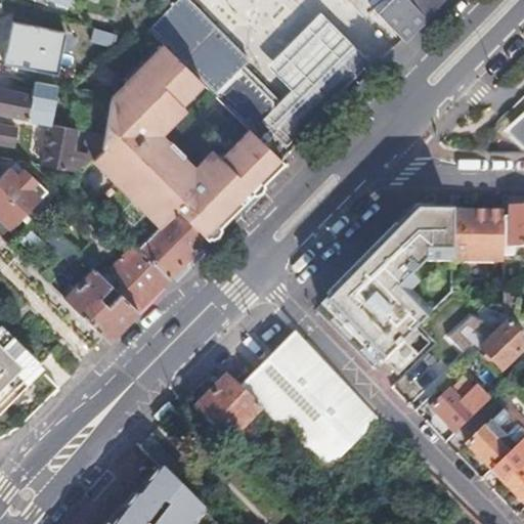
[(281,161),(376,67),(322,14),(268,68),(292,91),(279,103),(243,68),(251,60),(189,0),(179,0),(149,30),(165,45),(208,88),(248,128),(281,161)]
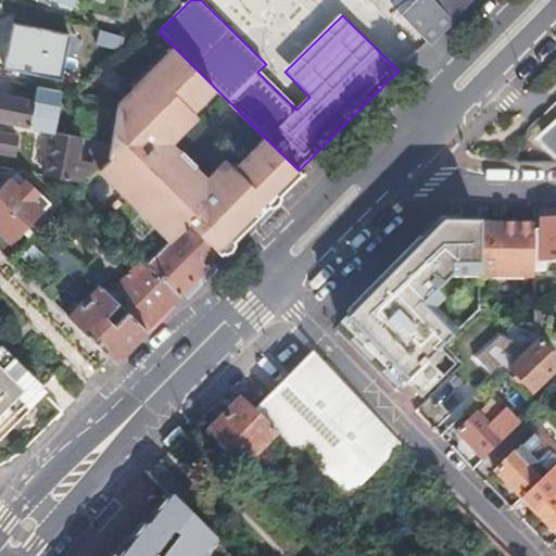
[(433,0),(406,0),(396,9),(426,42),(450,19),(433,0)]
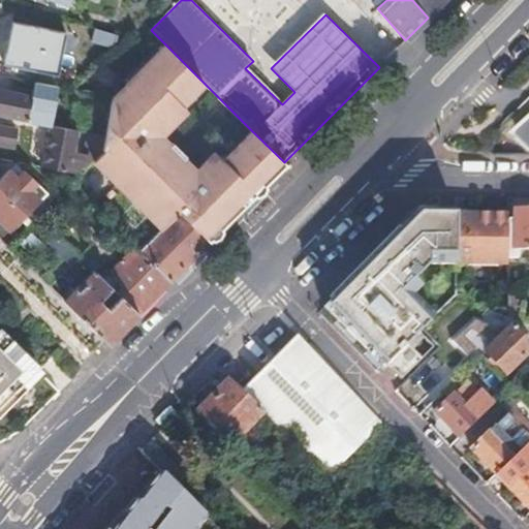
[(412,0),(428,18),(444,0),(412,0)]
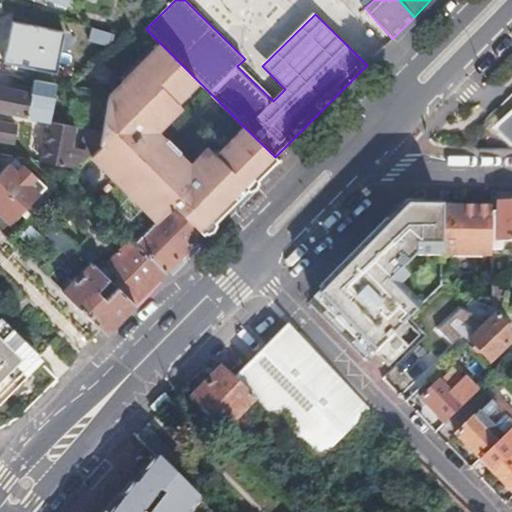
[(12,20),(4,58),(56,68),(64,30),(12,20)]
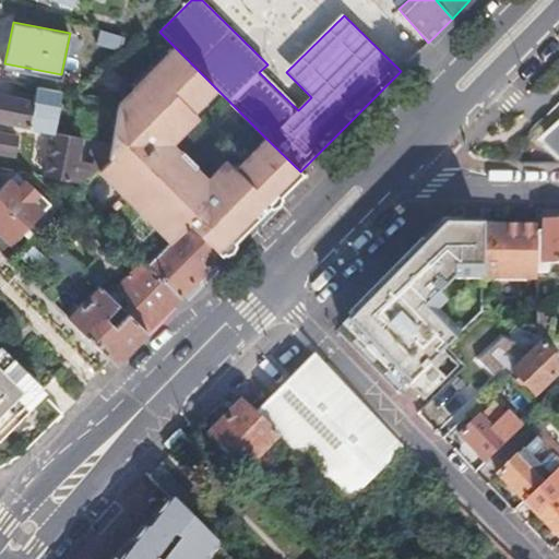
[(138,90),(128,99),(126,102),(118,100),(114,125),(111,141),(108,158),(98,168),(170,240),(188,222),(219,253),(236,237),(300,171),(264,137),(235,166),(226,157),(206,177),(175,145),(202,119),(198,116),(222,94),(176,48),(134,86),(138,90)]
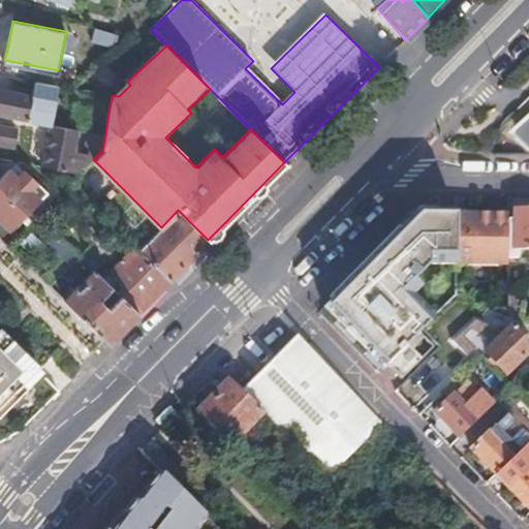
[(0,89),(0,112),(27,117),(27,121),(48,124),(55,84),(34,81),(33,89),(13,86),(12,91),(0,89)]
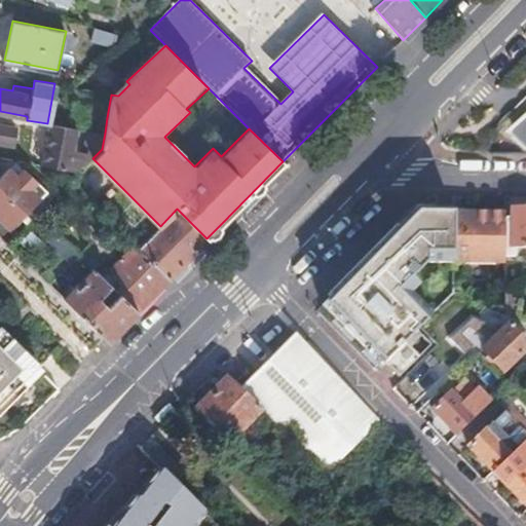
[(525,115),(517,125),(525,135),(525,115)]
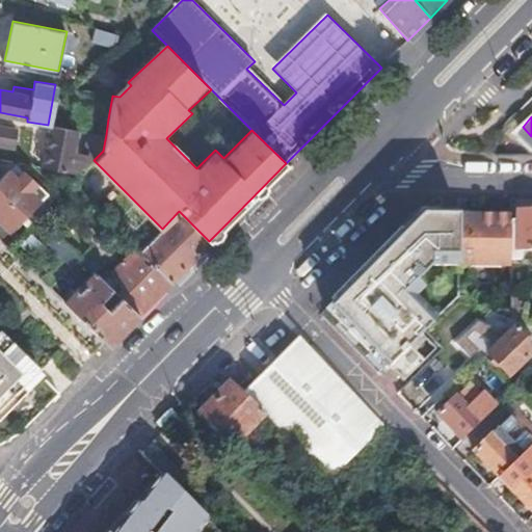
[(49,125),(42,168),(79,175),(94,160),(77,148),(80,130),(49,125)]
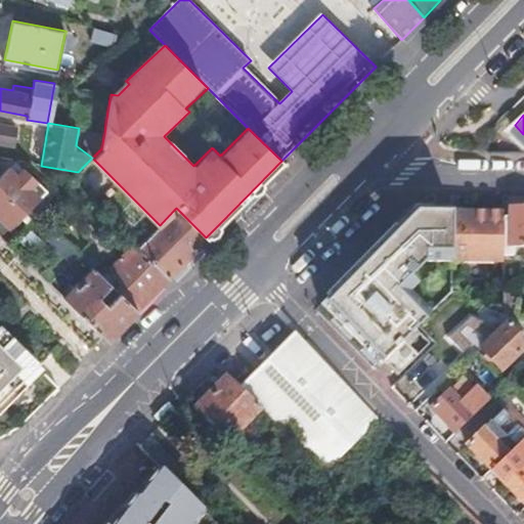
[(0,125),(0,139),(9,141),(12,127),(0,125)]
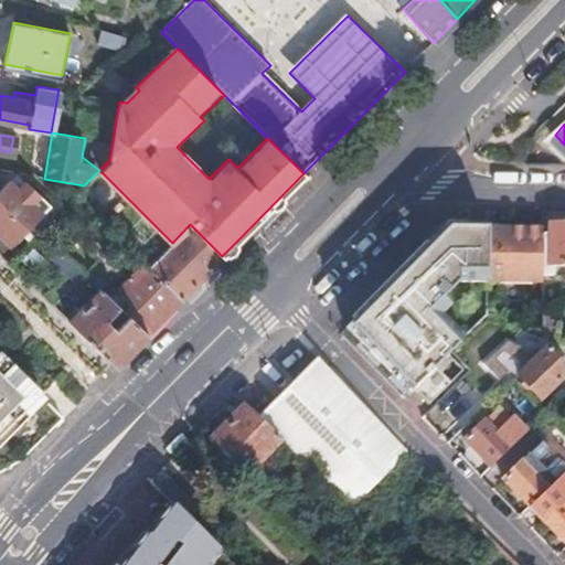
[(18,174),(0,190),(0,203),(27,226),(39,213),(38,212),(43,205),(35,198),(39,194),(18,174)]
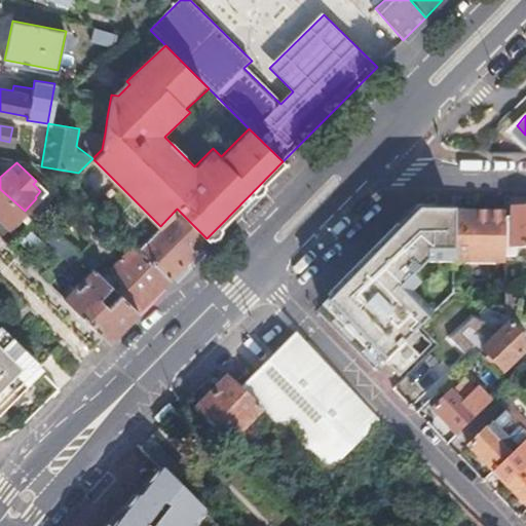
[(25,211),(0,189),(0,229),(3,232),(25,211)]
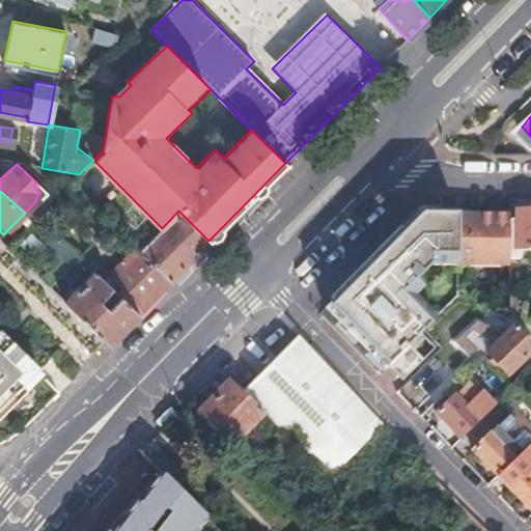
[(510,220),(510,259),(522,259),(522,249),(530,249),(530,204),(530,205),(530,211),(516,210),(516,220),(510,220)]
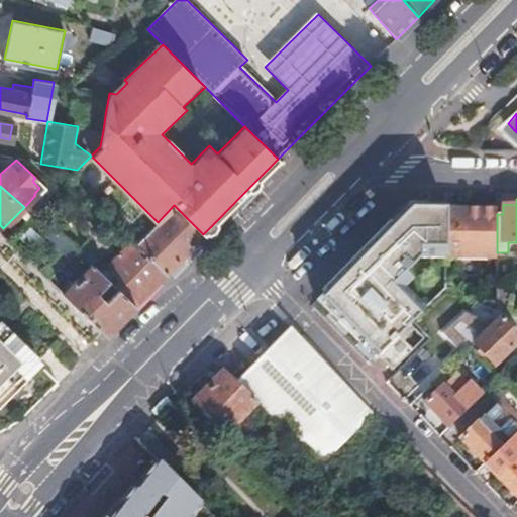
[(142,236),(135,243),(166,273),(203,234),(174,205),(158,222),(145,234),(142,236)]
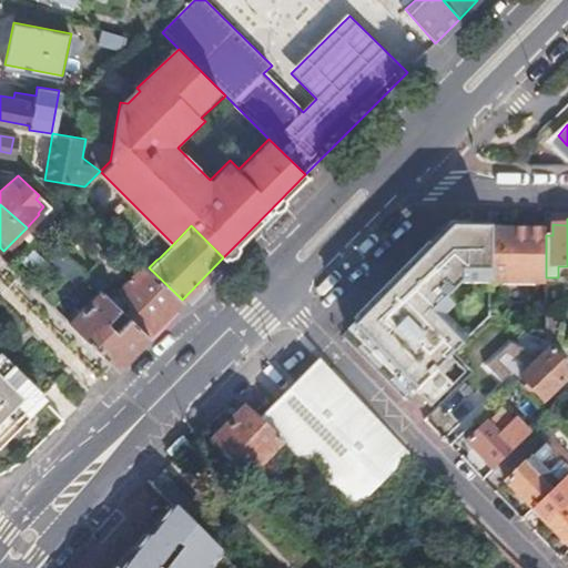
[(409,394),(465,338),(442,313),(449,305),(442,297),(458,281),(490,282),(490,229),(447,227),(392,282),(345,327),(409,394)]
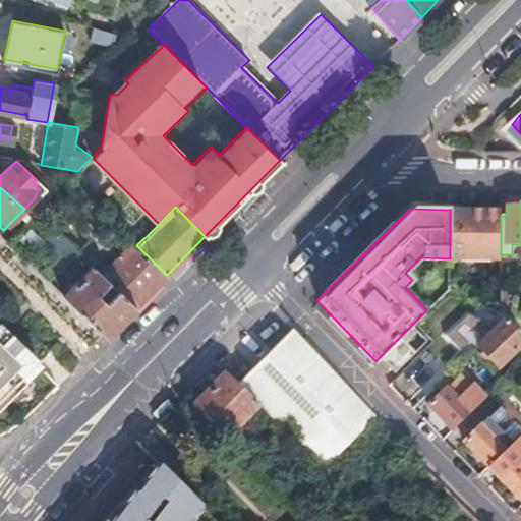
[(501,211),(450,210),(450,258),(501,259),(501,254),(501,216),(501,211)]
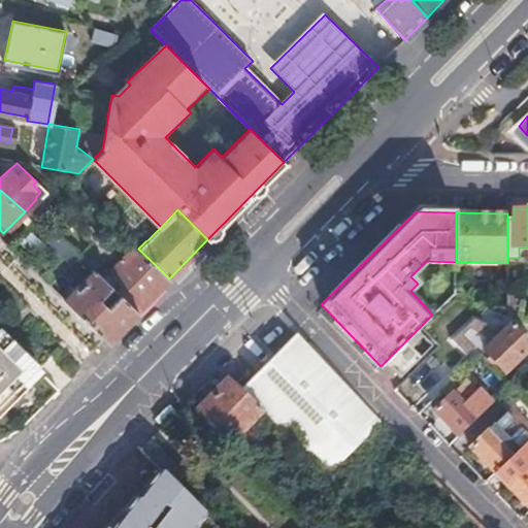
[(71,263),(78,255),(45,222),(38,230),(71,263)]
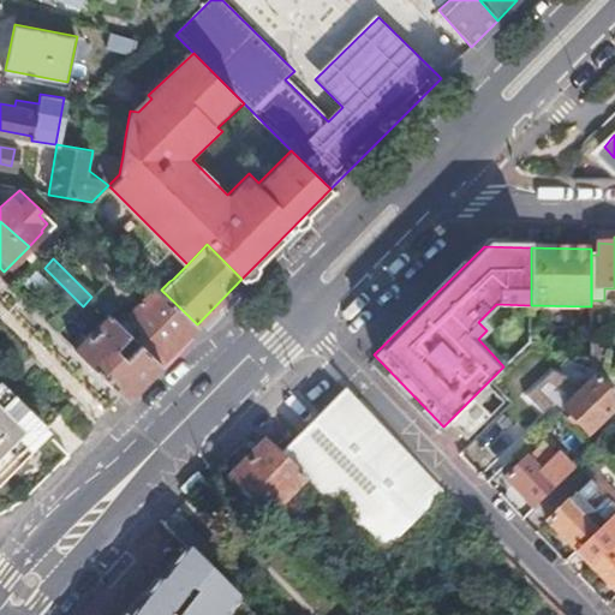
[(136,340),(141,345),(159,363),(197,324),(161,290),(157,286),(130,314),(145,330),(136,340)]
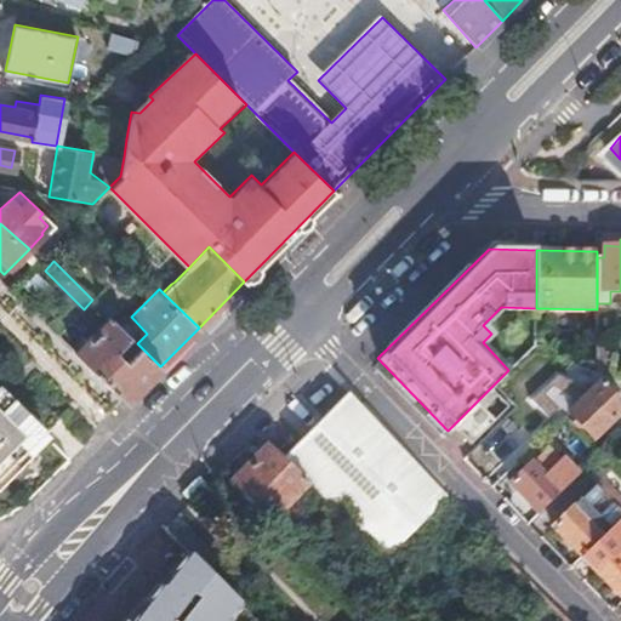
[(73,317),(56,334),(74,352),(91,335),(73,317)]
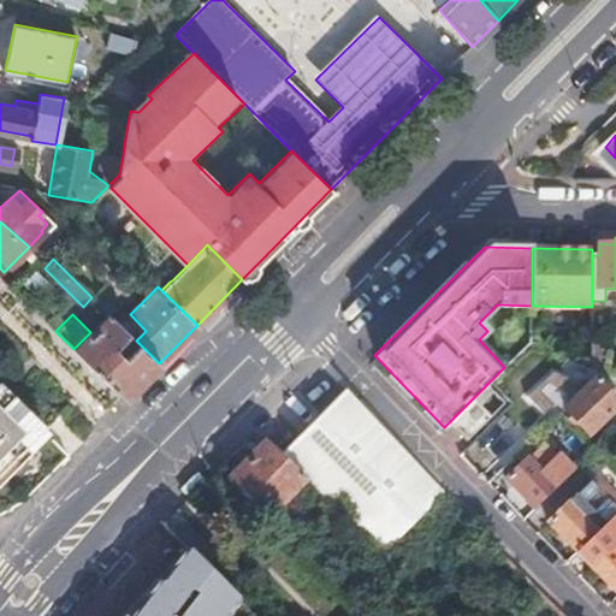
[(159,363),(141,345),(129,356),(118,347),(129,335),(108,314),(90,332),(73,349),(125,398),(159,363)]
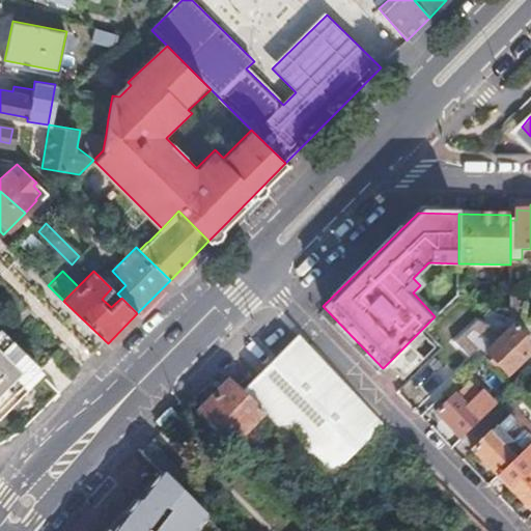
[(530,344),(511,326),(484,352),(506,373),(530,348),(530,344)]
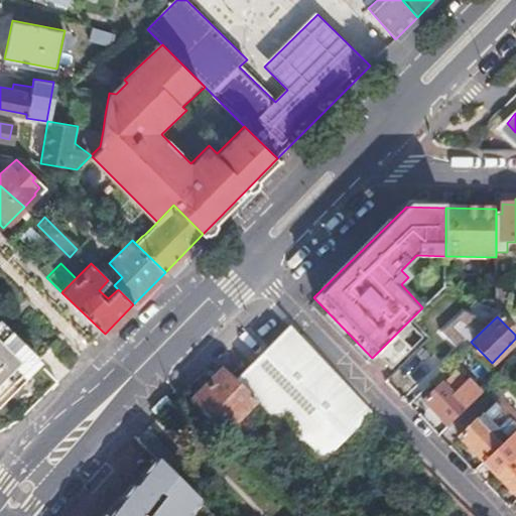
[(407,324),(376,354),(391,369),(422,338),(407,324)]
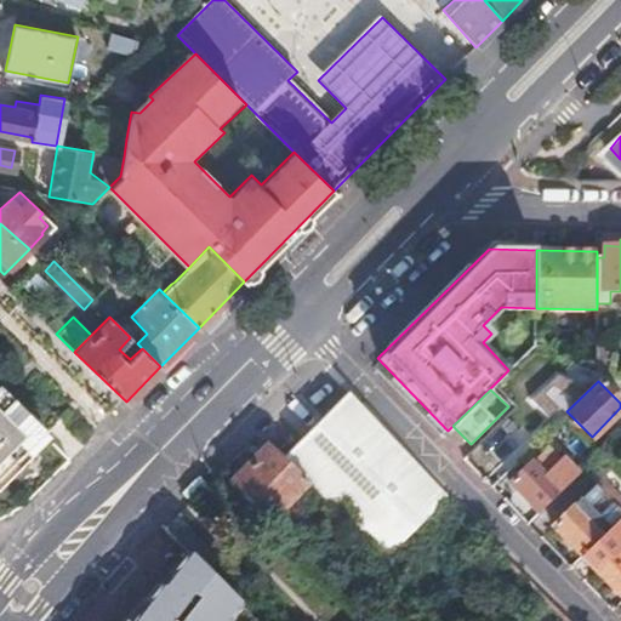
[(382,559),(448,497),(346,391),(278,454),(263,438),(222,477),(266,523),(309,482),(382,559)]
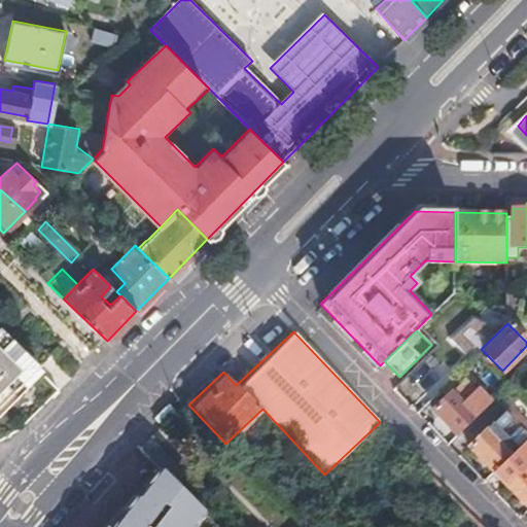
[(0,414),(19,395),(12,388),(32,371),(1,338),(0,338),(0,414)]
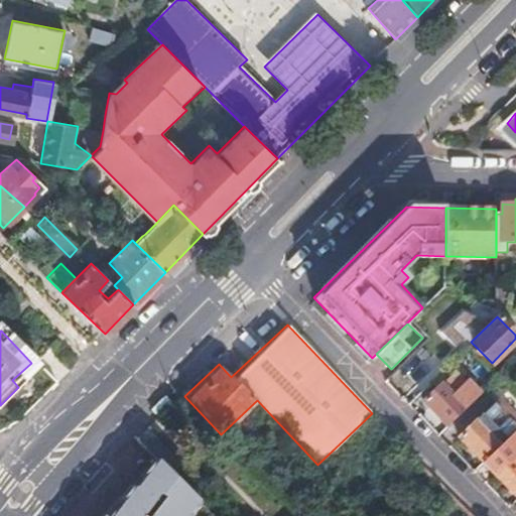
[(423,402),(446,426),(483,391),(470,378),(476,372),(465,362),(423,402)]
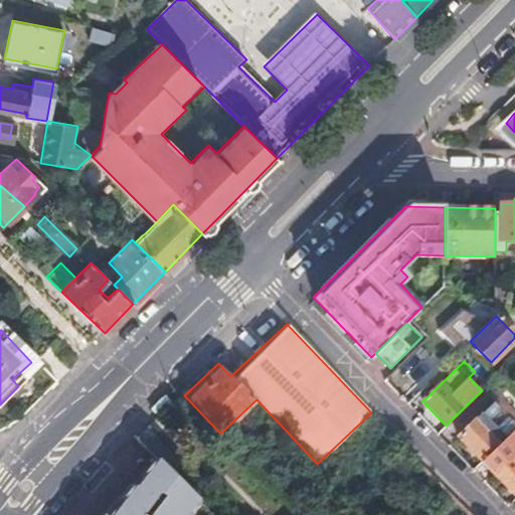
[(514,390),(503,402),(514,414),(514,390)]
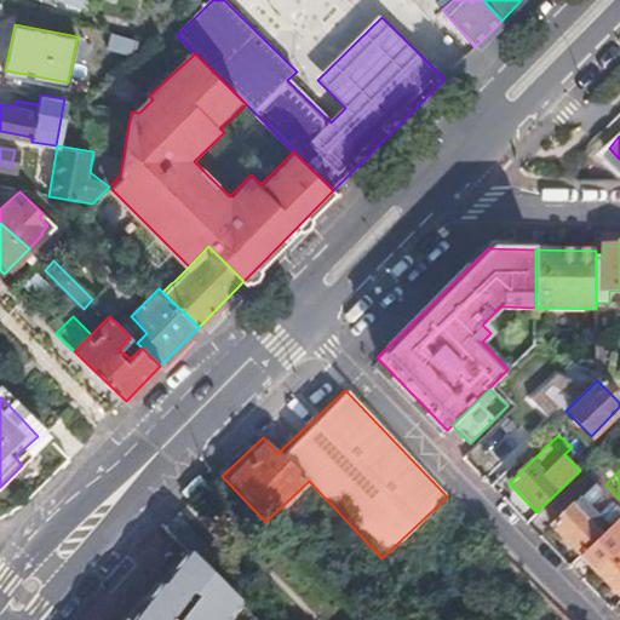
[(572,505),(585,518),(591,512),(578,499),(572,505)]
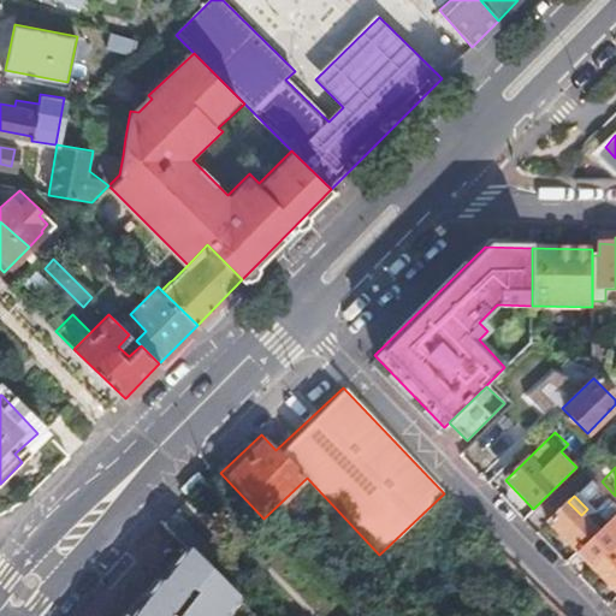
[(546,522),(575,551),(603,523),(604,522),(593,511),(590,508),(587,509),(581,515),(568,502),(546,522)]
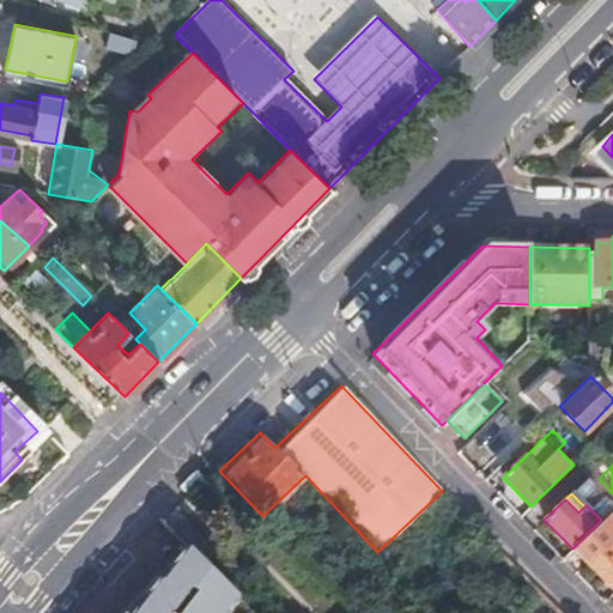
[(607,514),(610,511),(599,501),(590,509),(601,520),(607,514)]
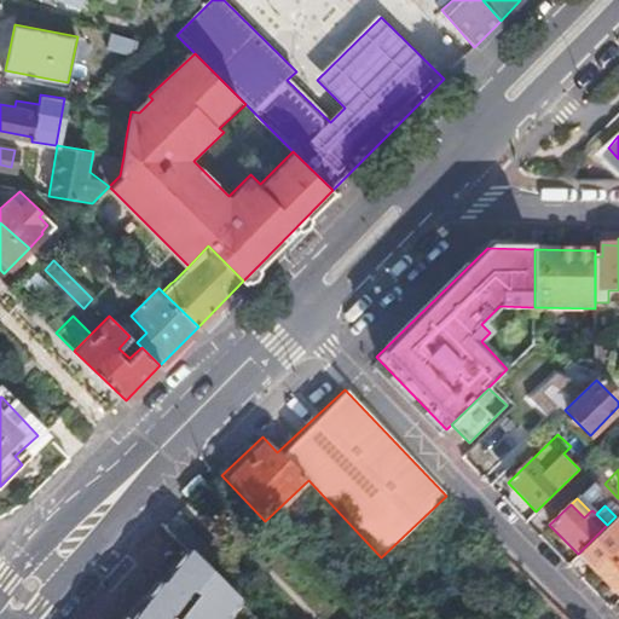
[(178,513),(162,528),(187,553),(198,563),(213,548),(178,513)]
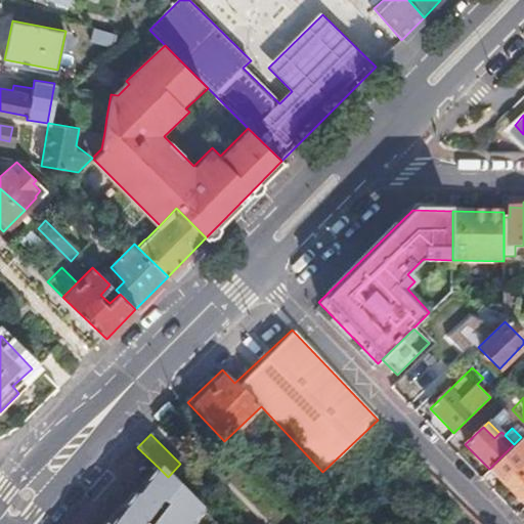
[(513,445),(489,469),(523,503),(523,444),(519,439),(514,444),(513,445)]
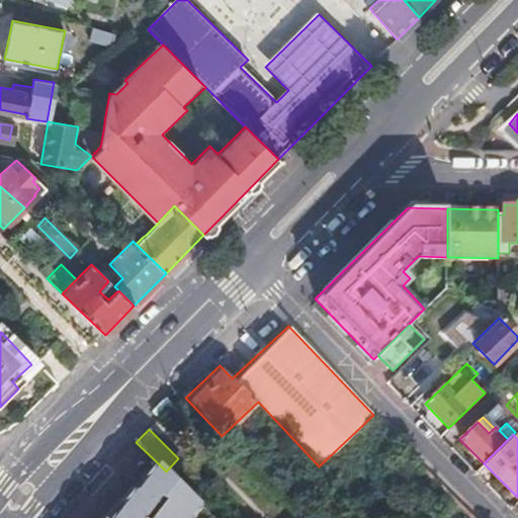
[(189,517),(199,505),(166,471),(157,462),(101,517),(189,517)]
